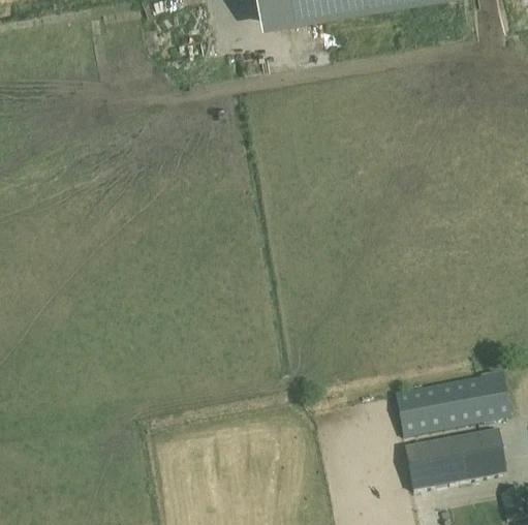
[(258,0),(261,19),(372,0),(258,0)]
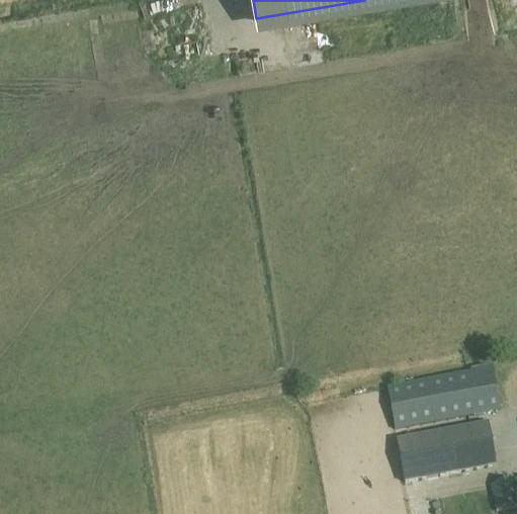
[(394,429),(500,409),(491,363),(385,383),(394,429)]
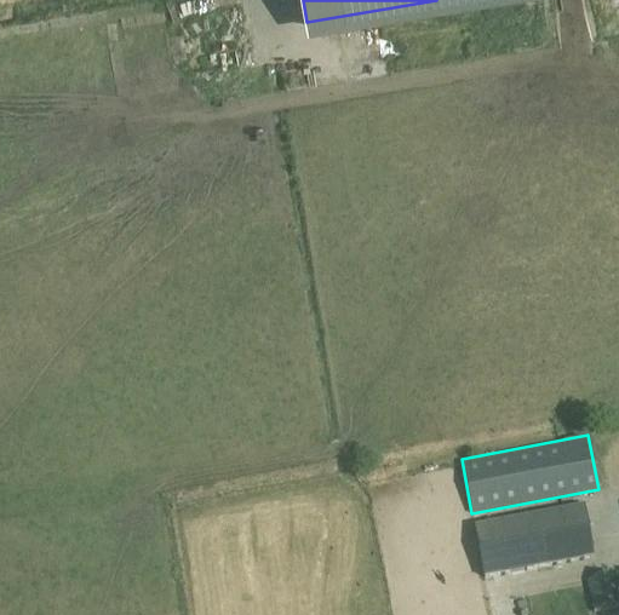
[(586,503),(477,522),(487,573),(595,552),(586,503)]
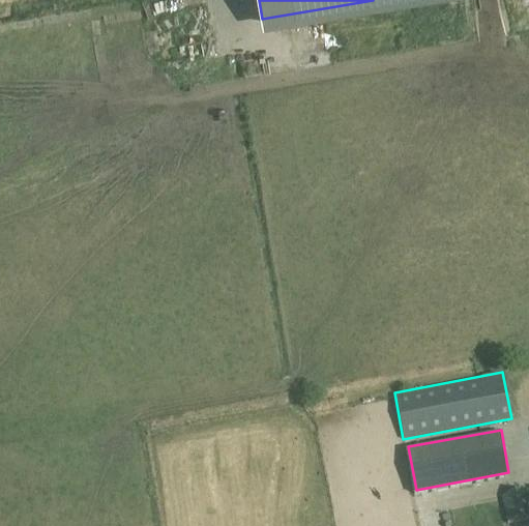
[(528,502),(527,493),(500,498),(505,521),(528,515),(528,502)]
